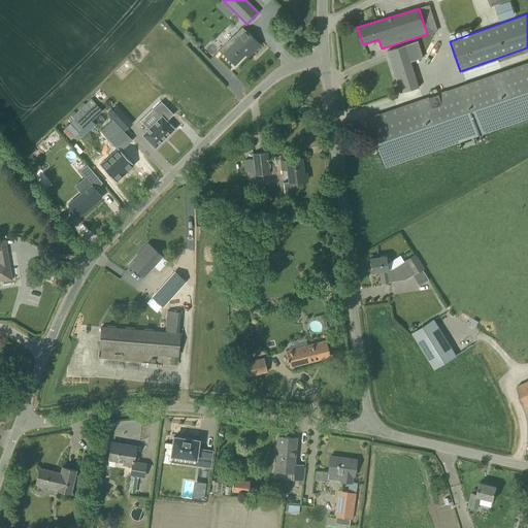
[(220,48),(220,50),(234,64),(250,48),(253,52),(260,44),(245,31),(242,27),(220,48)]
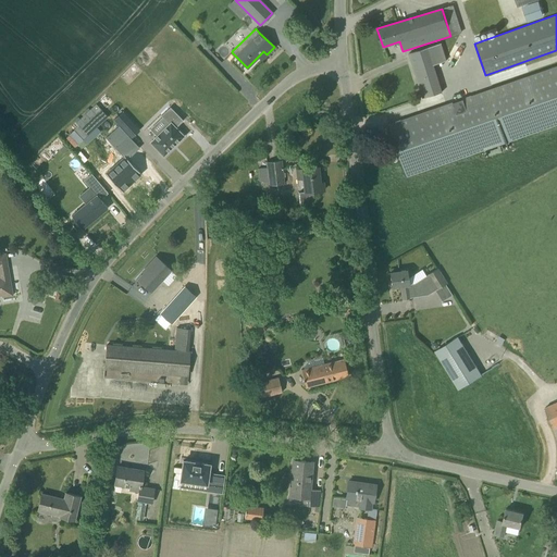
[(433,65),(428,48),(409,53),(423,98),(442,93),(433,65)]
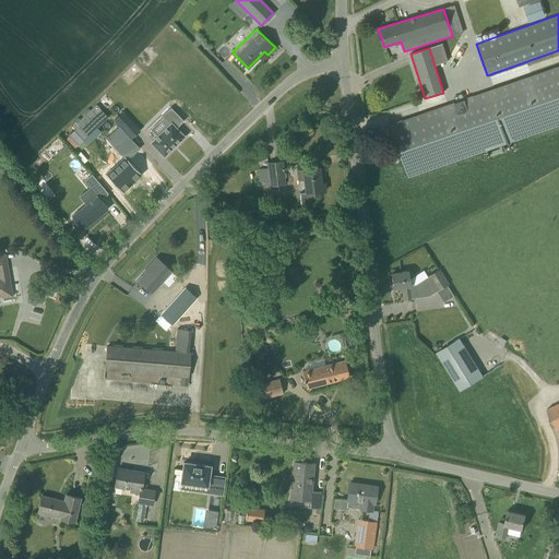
[(558,67),(391,125),(409,176),(558,123),(558,67)]
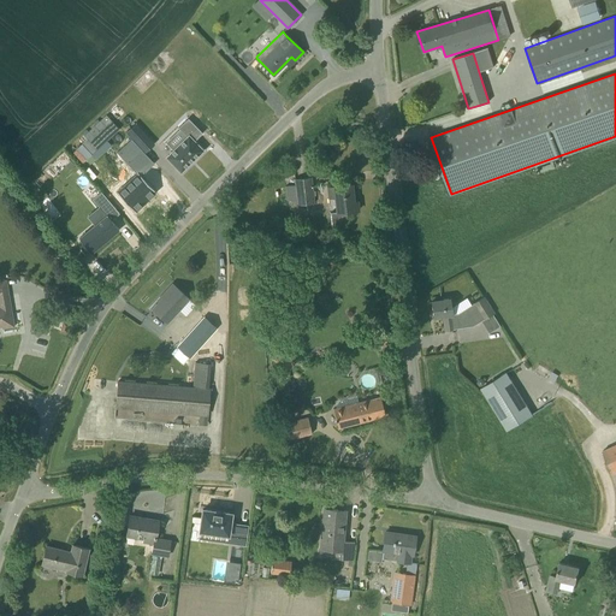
[(95,148),(118,130),(106,114),(83,134),(95,148)]
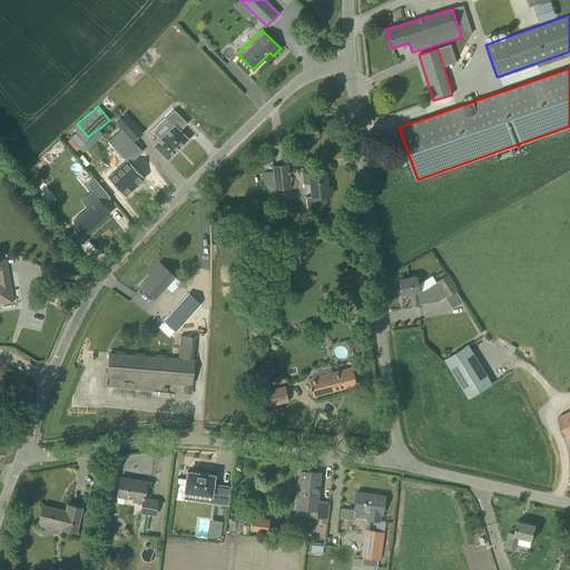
[(137,118),(140,109),(131,106),(127,115),(137,118)]
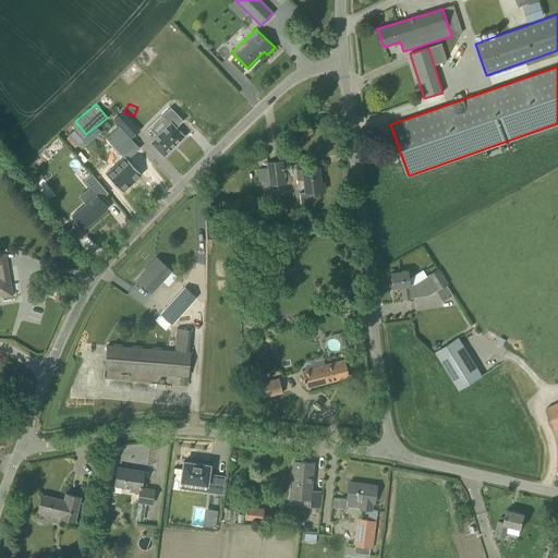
[(164,155),(183,136),(176,128),(183,120),(170,107),(161,116),(162,117),(170,124),(157,136),(152,142),(164,155)]
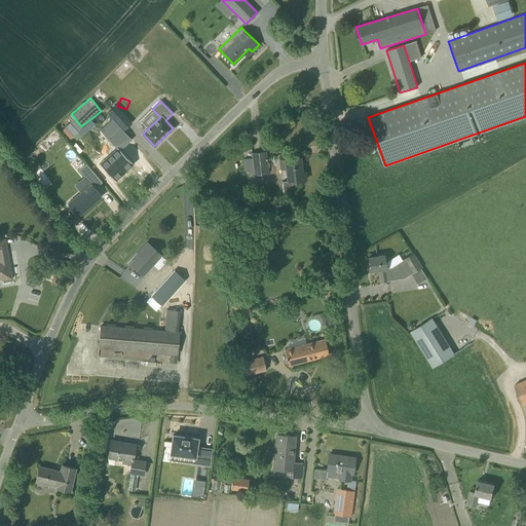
[(125,116),(115,105),(108,112),(117,123),(125,116)]
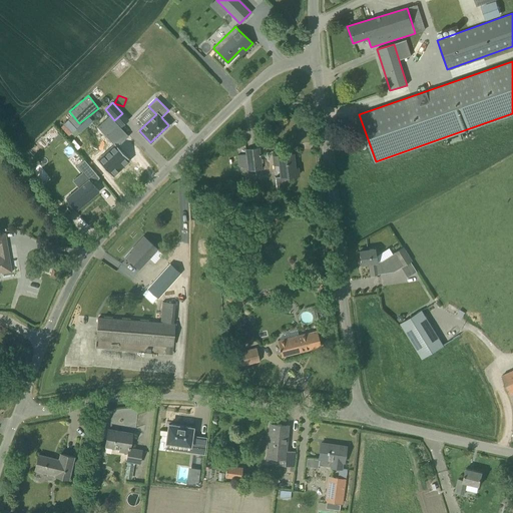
[(98,161),(114,177),(131,161),(119,147),(129,137),(110,117),(98,128),(115,145),(98,161)]
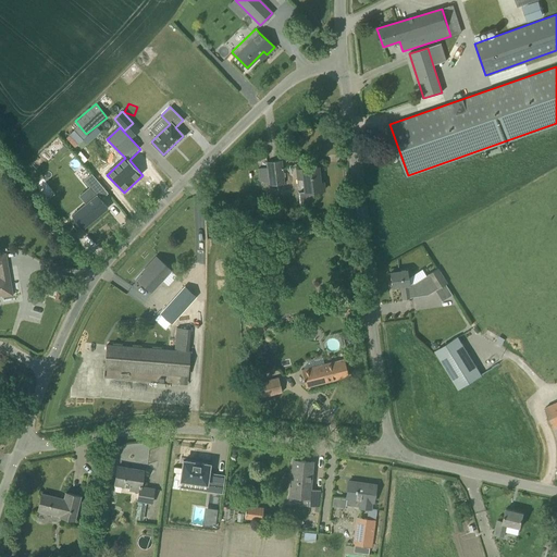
[(74,130),(70,134),(78,144),(83,139),(74,130)]
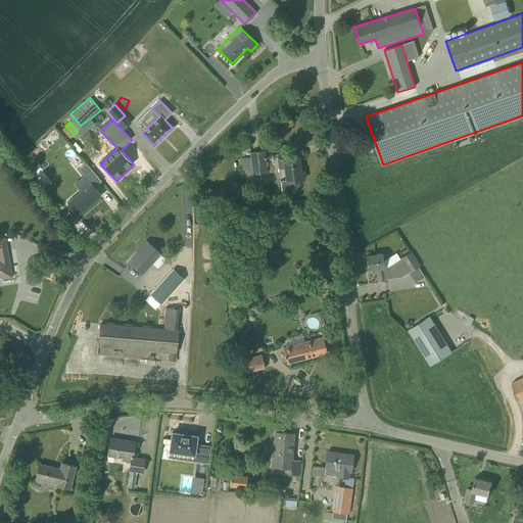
[(250,151),(250,156),(242,157),(243,171),(252,170),(252,174),(267,173),(265,150),(250,151)]
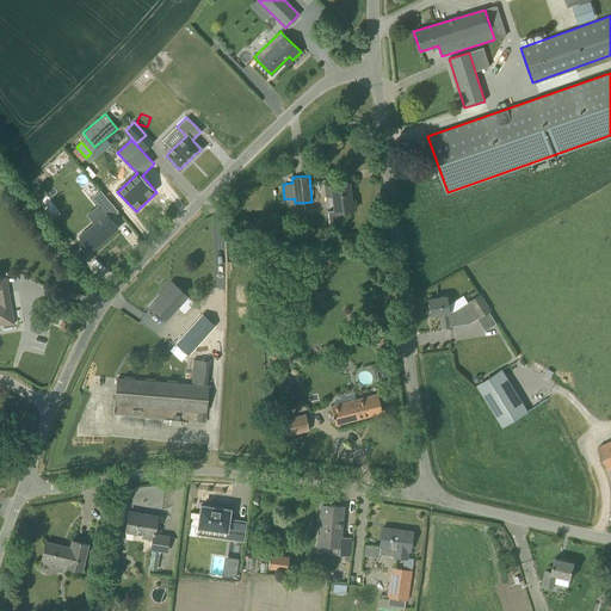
[(331,185),(334,211),(328,211),(329,226),(345,224),(343,210),(356,209),(355,201),(351,201),(349,183),(331,185)]
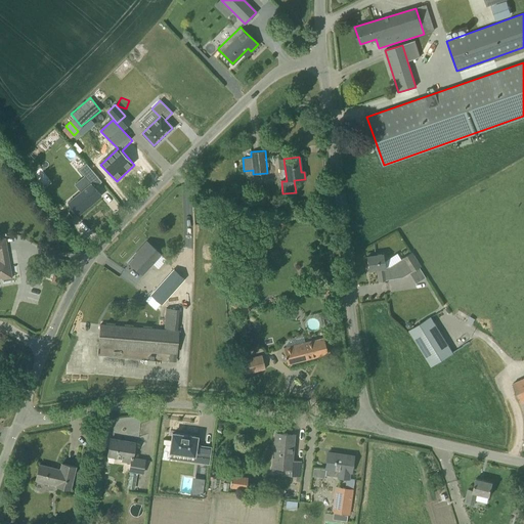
[(75,211),(79,216),(102,197),(96,188),(102,183),(87,165),(80,171),(92,185),(69,205),(73,210),(72,210),(74,212),(75,211)]
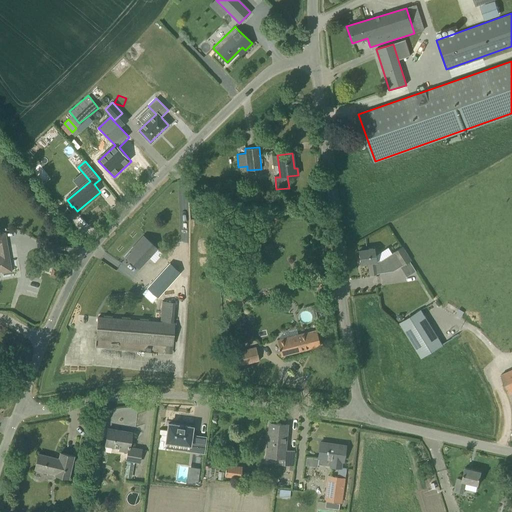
[(0,271),(2,271),(2,273),(12,271),(5,233),(0,233),(0,271)]
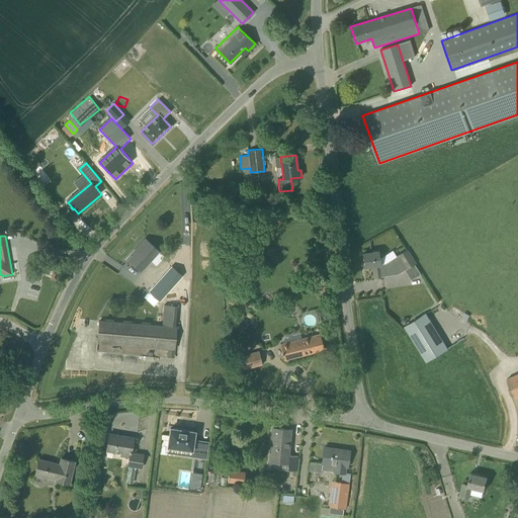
[(141,270),(158,251),(146,239),(137,249),(138,250),(128,260),(141,270)]
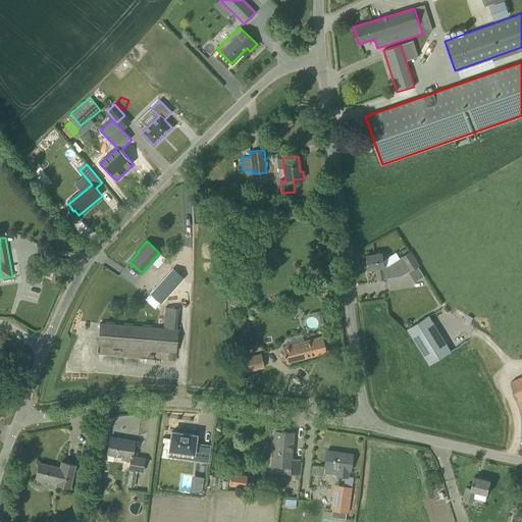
[(383,266),(381,253),(365,255),(368,269),(375,268),(377,280),(384,279),(400,275),(409,271),(419,265),(410,251),(400,258),(387,265),(383,266)]
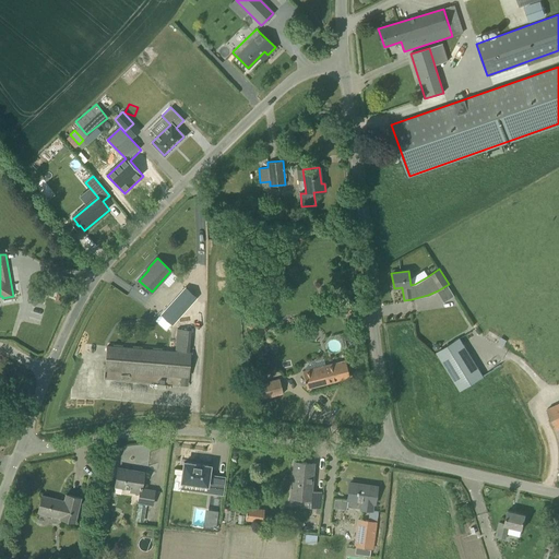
[(173,324),(197,297),(186,287),(161,314),(173,324)]
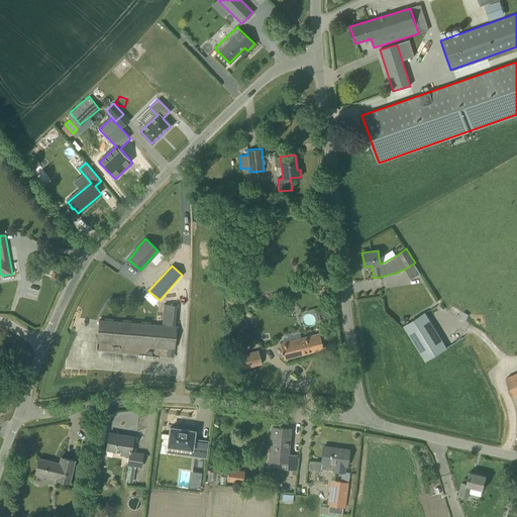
[(233,292),(228,303),(243,311),(249,300),(233,292)]
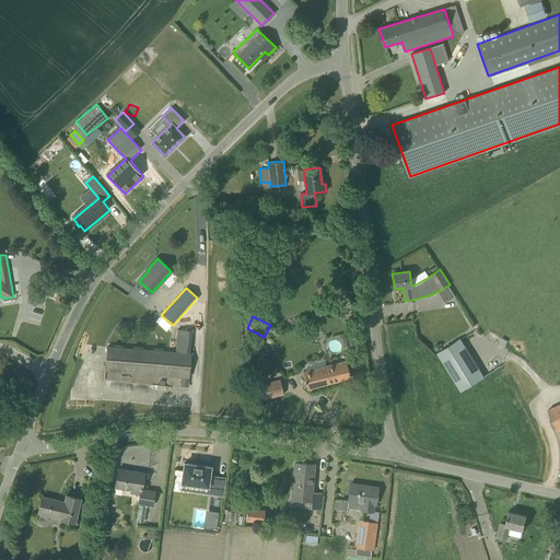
[(189,377),(190,353),(193,329),(177,328),(175,352),(107,347),(105,371),(189,377)]
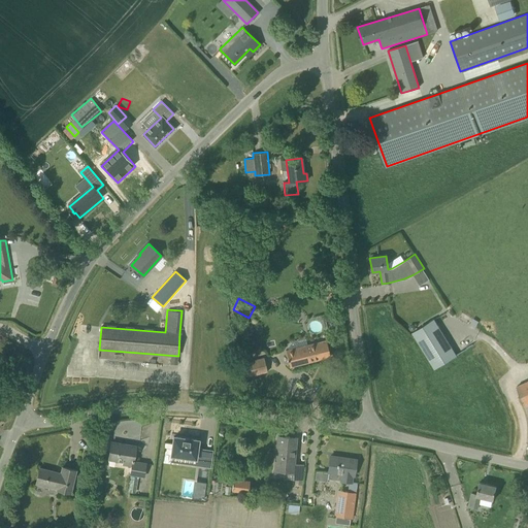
[(434,368),(456,355),(434,320),(413,333),(434,368)]
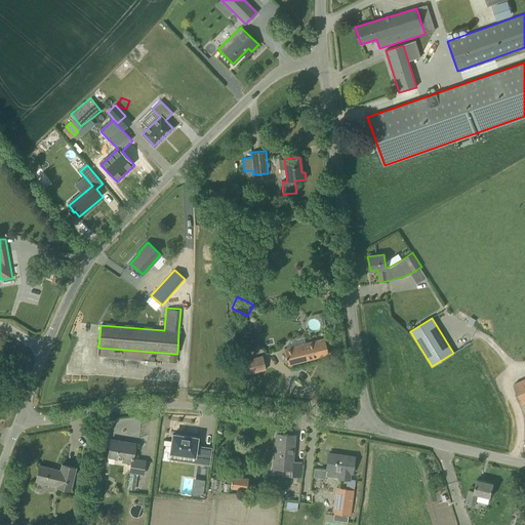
[(324,338),(284,348),(288,364),(328,354),(324,338)]
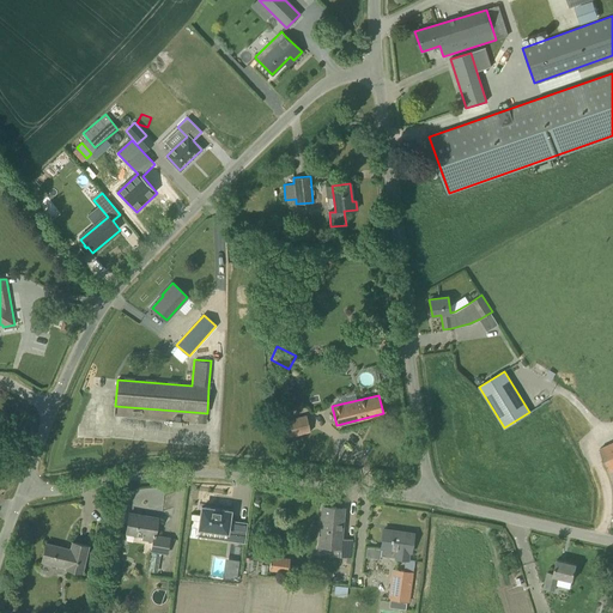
[(29,413),(20,411),(18,418),(26,420),(29,413)]
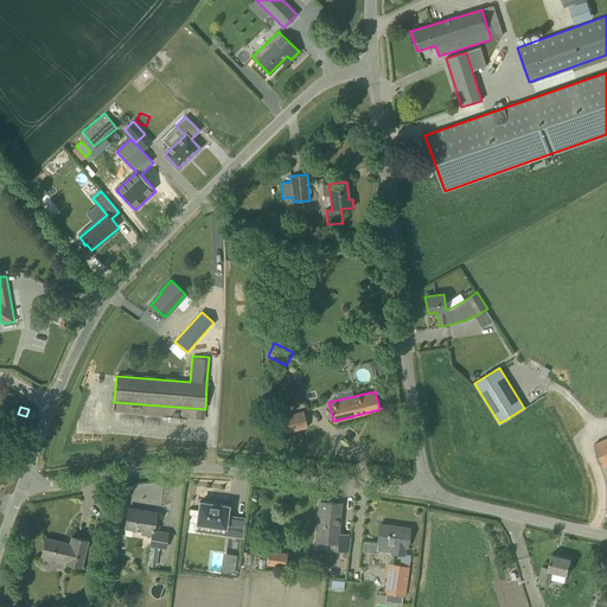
[(269,420),(270,425),(274,436),(307,427),(304,411),(269,420)]
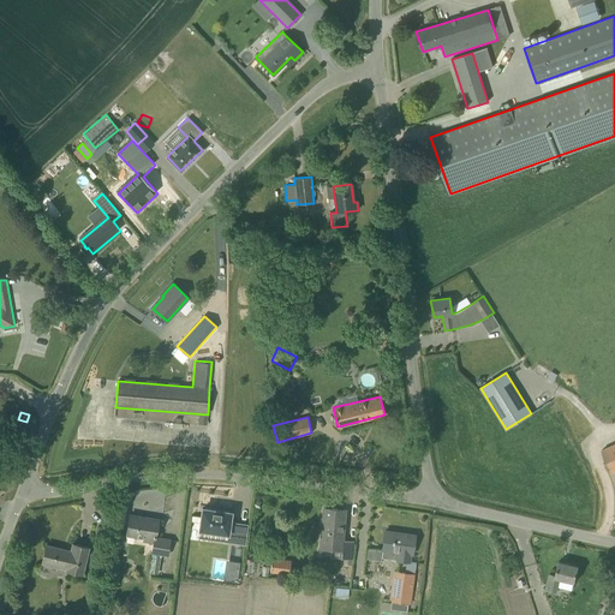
[(611,472),(614,470),(614,443),(602,451),(611,472)]
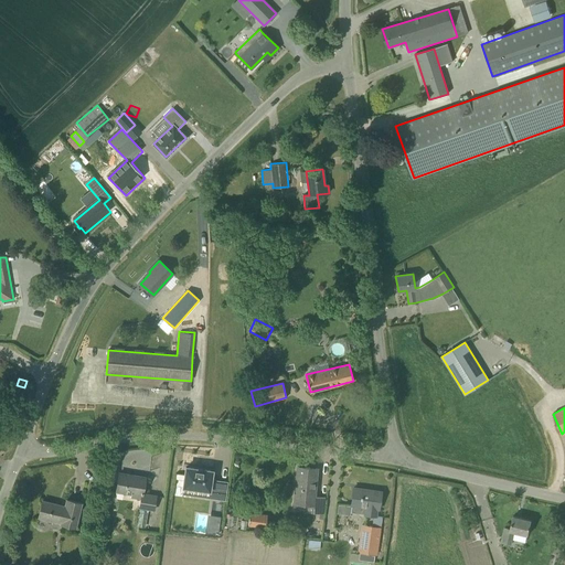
[(185,467),(183,487),(209,490),(208,498),(219,500),(222,480),(211,479),(212,470),(202,469),(195,468),(185,467)]
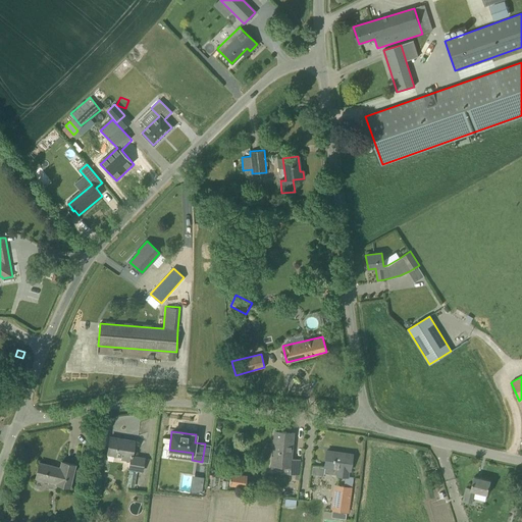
[(290,466),(290,473),(298,474),(299,460),(291,459),(293,432),(274,431),(271,465),(290,466)]
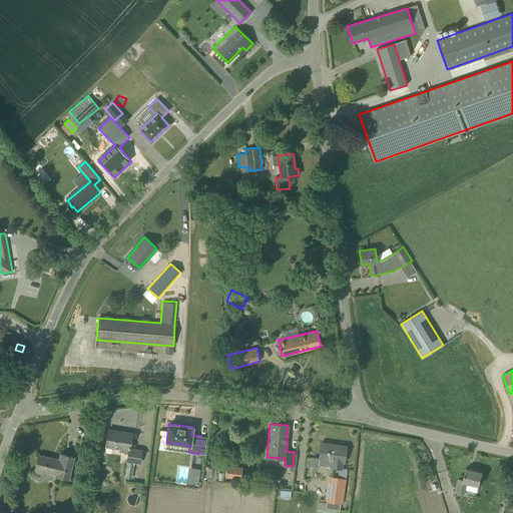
[(141,450),(129,448),(132,433),(108,429),(105,446),(120,449),(120,451),(128,453),(127,461),(139,463),(141,450)]
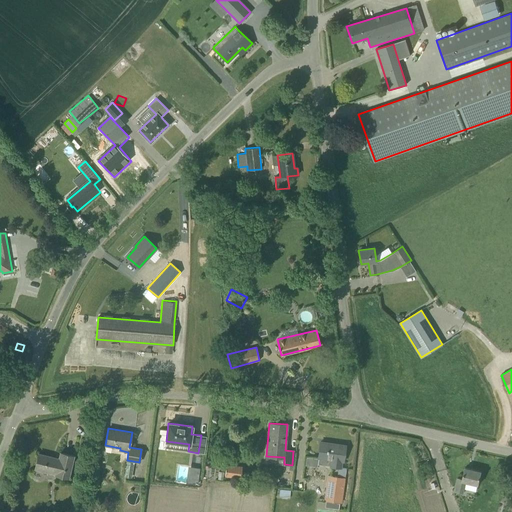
[(317,464),(339,467),(341,468),(342,461),(343,461),(345,445),(320,442),(318,458),(317,464)]
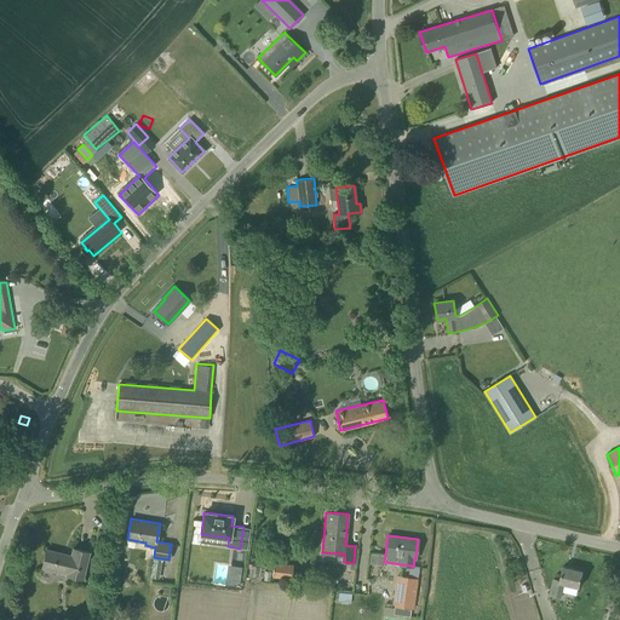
[(67,575),(84,579),(90,552),(73,549),(70,557),(64,556),(64,554),(46,549),(42,568),(61,573),(62,570),(67,572),(67,575)]
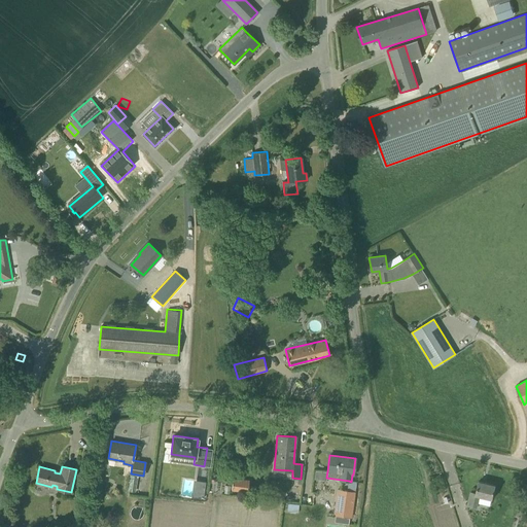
[(194,496),(206,497),(206,481),(194,480),(194,496)]
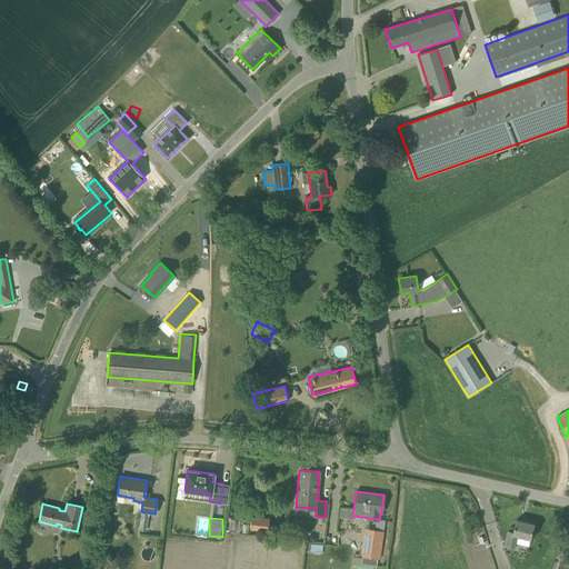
[(268,519),(251,518),(250,530),(267,531),(268,519)]
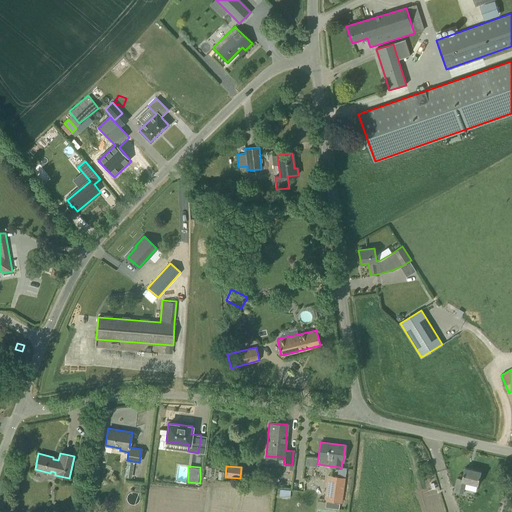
[(466,482),(478,485),(482,471),(469,468),(465,468),(462,479),(458,478),(455,487),(464,490),(466,482)]
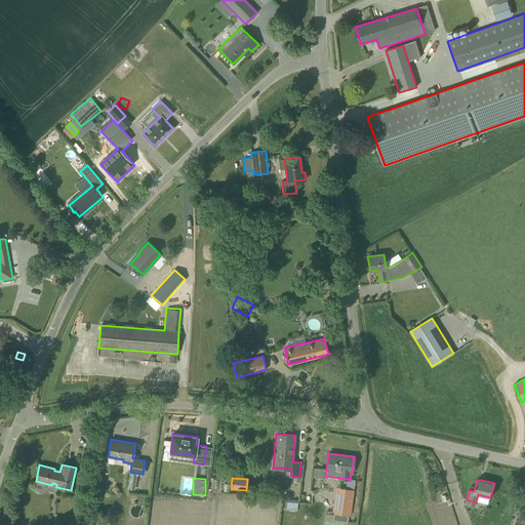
[(333,513),(334,513),(349,515),(351,516),(354,490),(347,489),(336,488),(333,513)]
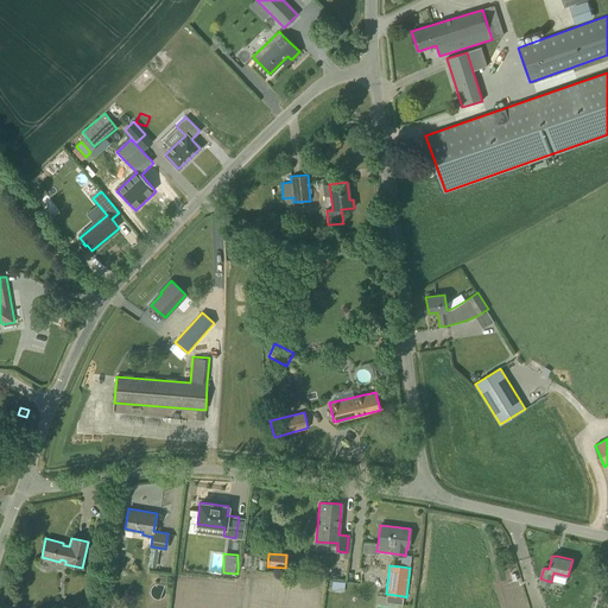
[(111,569),(106,601),(111,602),(115,570),(111,569)]
